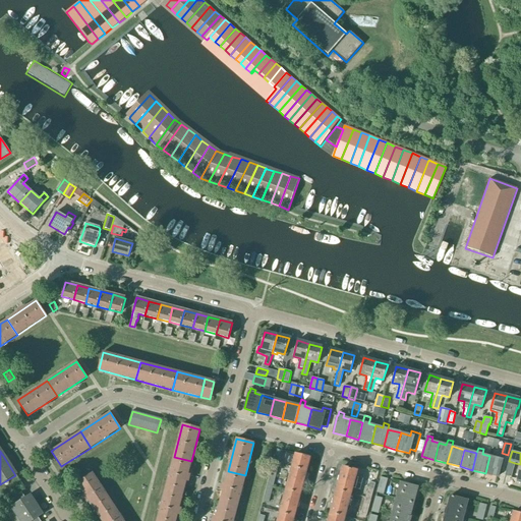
[(299,467),(302,456),(295,454),(292,465),(299,467)]
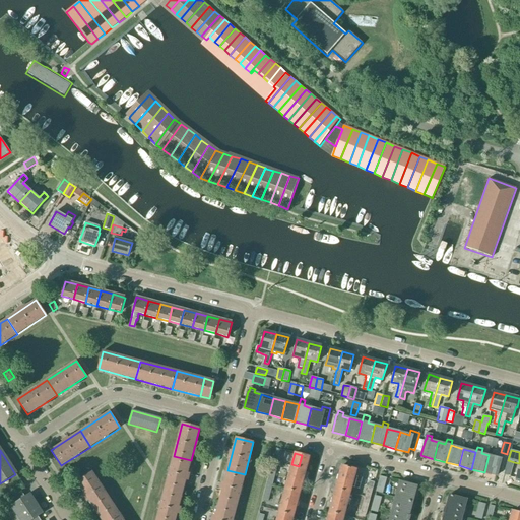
[(299,466),(307,468),(310,457),(302,455),(299,466)]
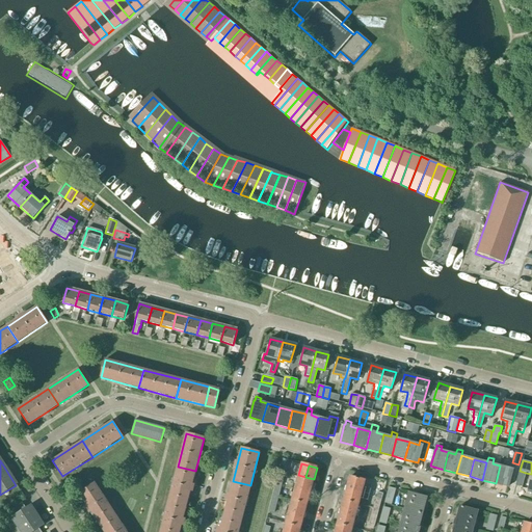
[(500,466),(496,483),(508,486),(513,470),(500,466)]
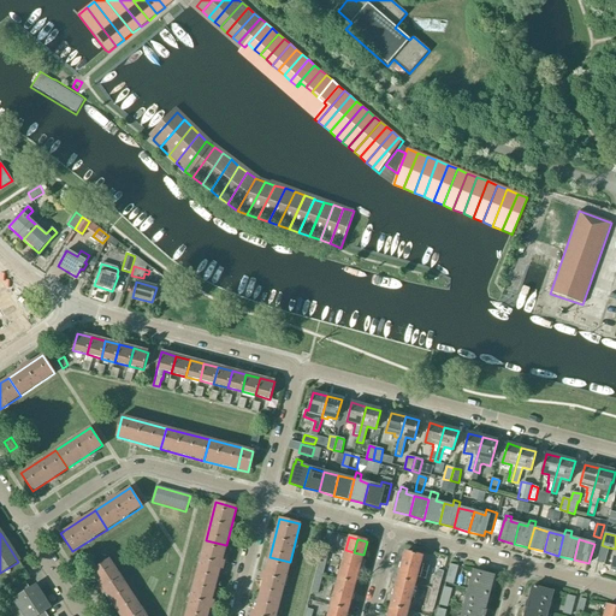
[(217,584),(226,545),(206,540),(195,578),(217,584)]
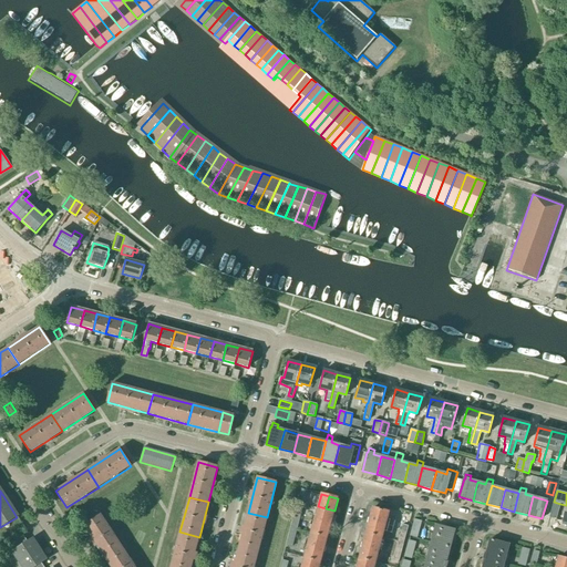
[(556,519),(560,504),(554,502),(549,517),(556,519)]
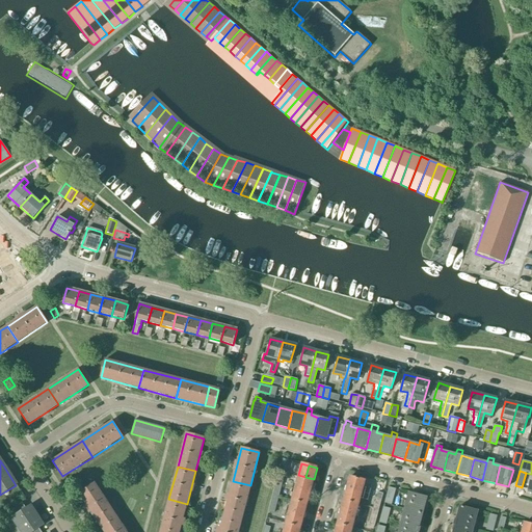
[(314,479),(306,477),(298,475),(291,500),(307,504),(310,495),(311,496),(312,490),(311,490),(314,479)]
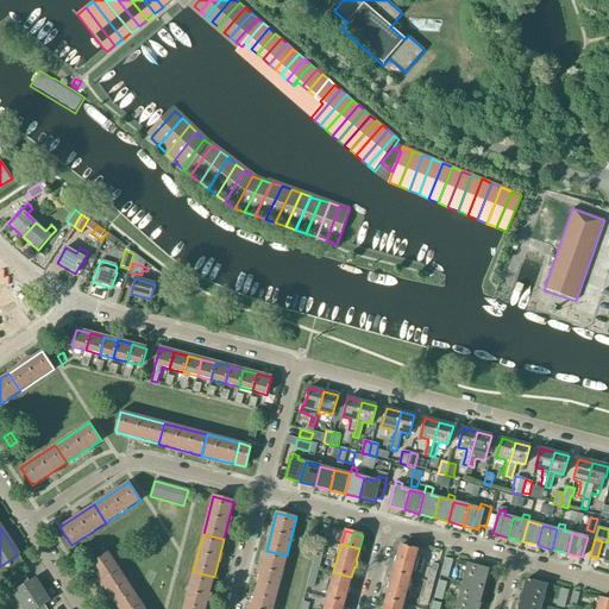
[(393,573),(410,578),(412,572),(421,575),(425,560),(416,558),(418,551),(400,546),(397,557),(395,557),(394,562),(396,563),(393,573)]
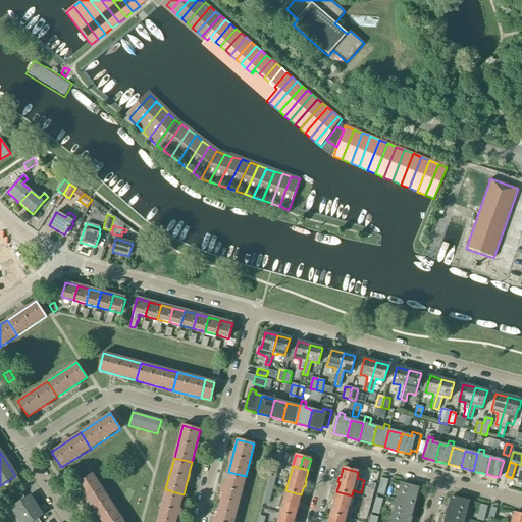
[(269,504),(277,471),(272,470),(264,502),(269,504)]
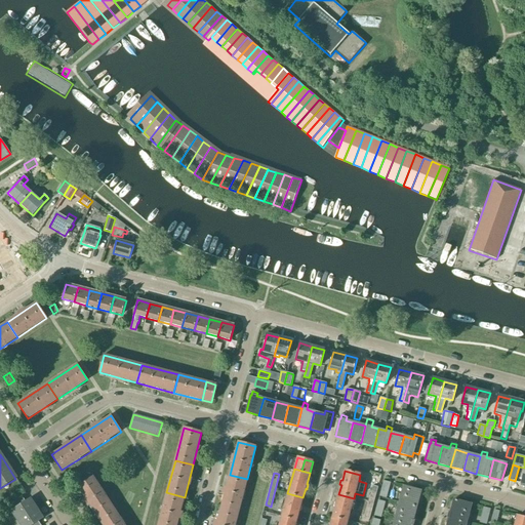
[(238,512),(247,479),(230,475),(220,508),(238,512)]
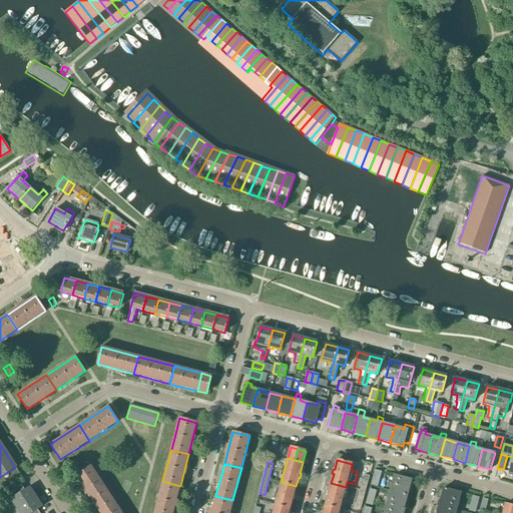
[(95,505),(110,495),(91,466),(76,476),(95,505)]
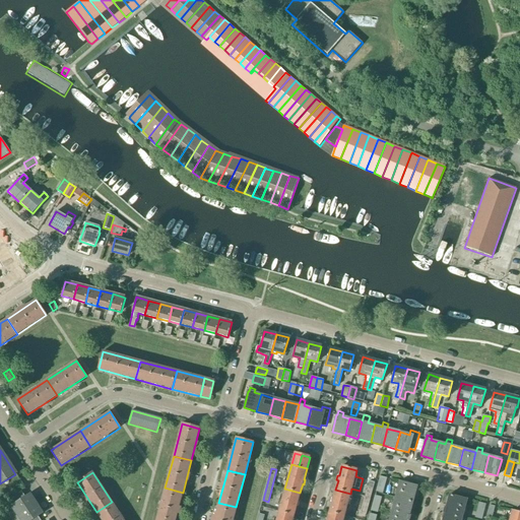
[(383,494),(387,479),(380,477),(376,492),(383,494)]
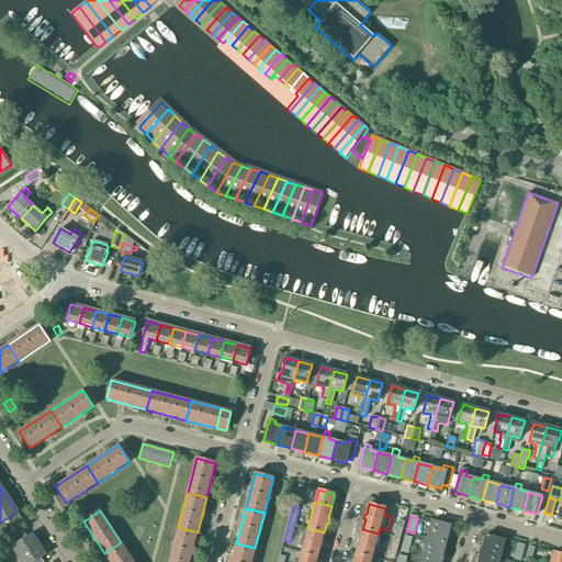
[(394,537),(401,539),(405,521),(398,520),(394,537)]
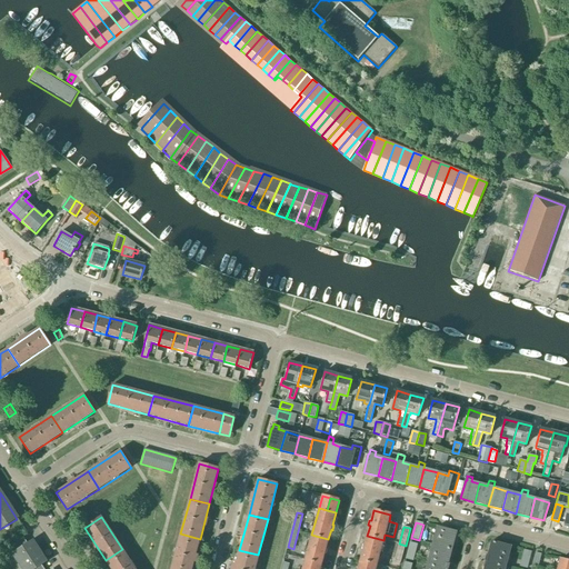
[(443,542),(447,530),(437,527),(433,540),(443,542)]
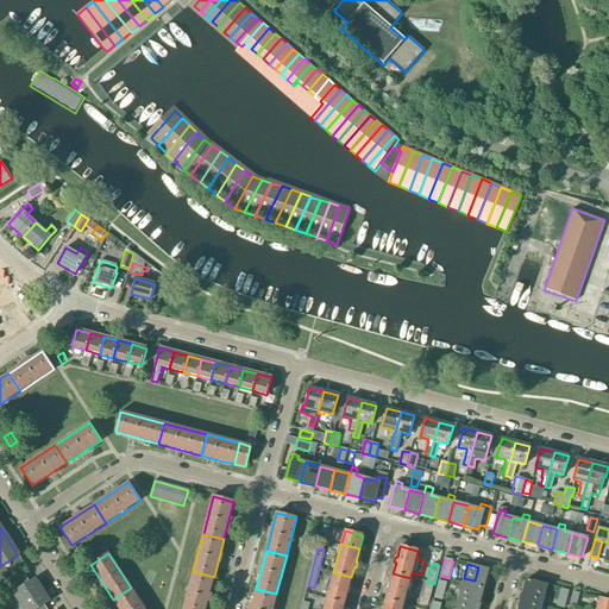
[(475,581),(485,583),(489,570),(478,567),(475,581)]
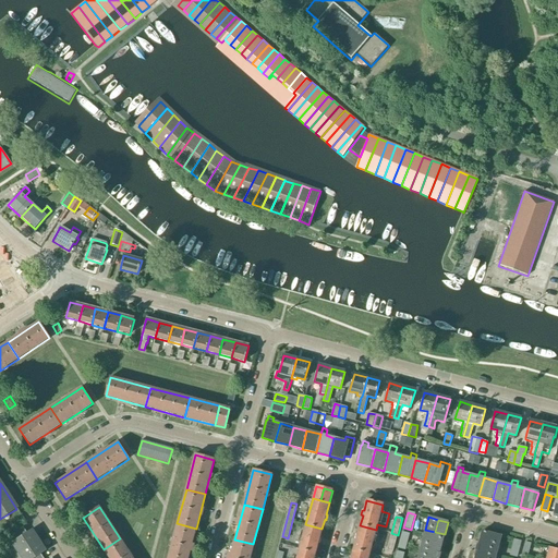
[(187,557),(196,529),(177,523),(168,557),(187,557)]
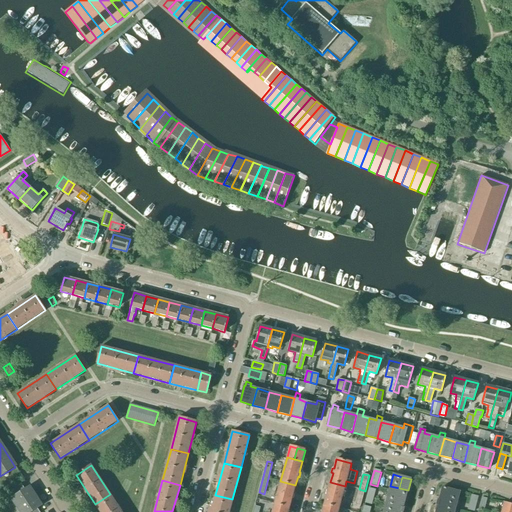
[(293,494),(295,485),(280,481),(274,504),(289,508),(292,499),(293,499),(294,495),(293,494)]
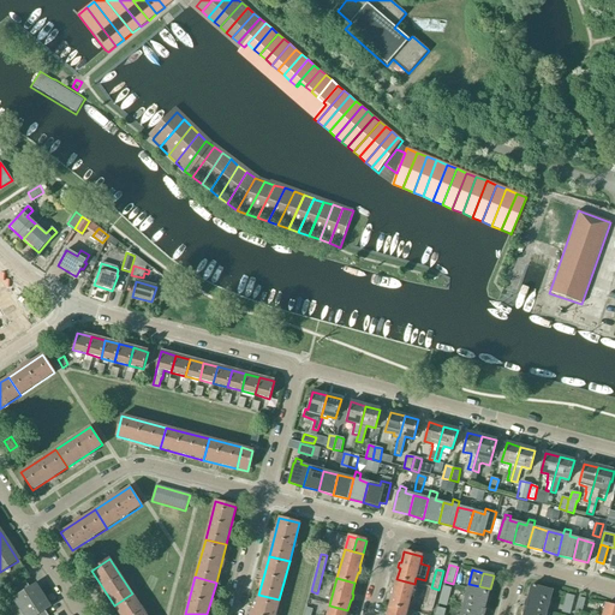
[(407,610),(415,584),(396,579),(394,590),(392,589),(390,595),(393,595),(389,605),(407,610)]
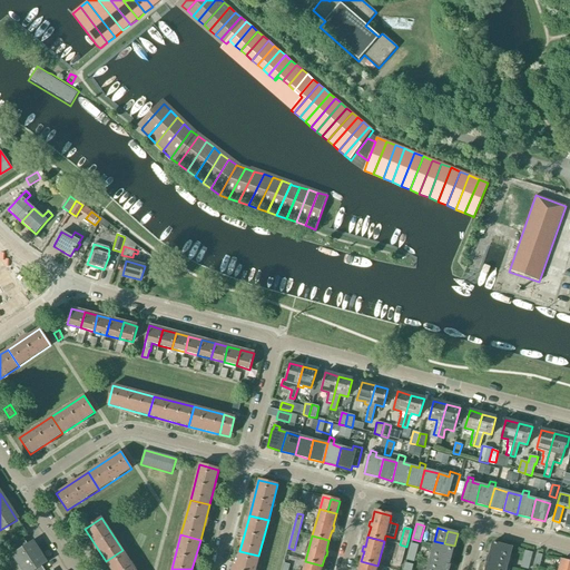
[(20,564),(39,552),(32,542),(28,546),(25,540),(12,547),(17,552),(13,554),(20,564)]
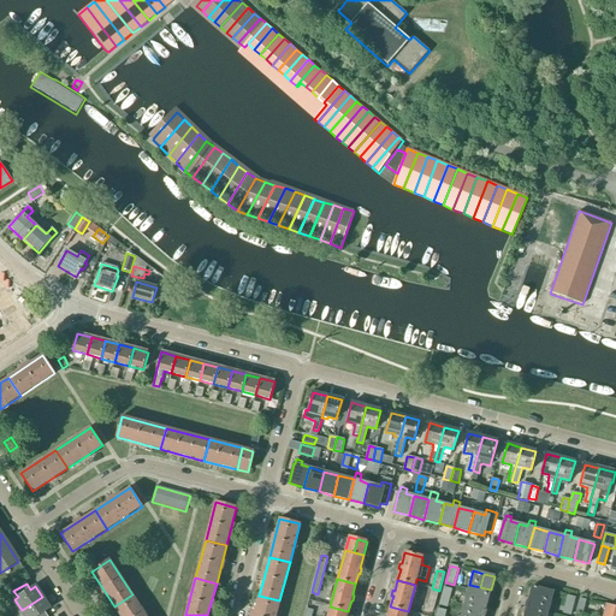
[(483,615),(491,590),(480,587),(469,585),(461,615),(483,615)]
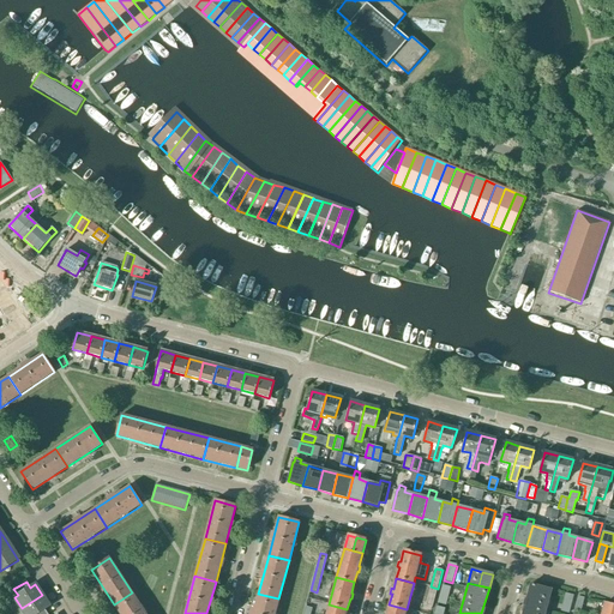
[(522,613),(545,613),(552,590),(530,584),(522,613)]
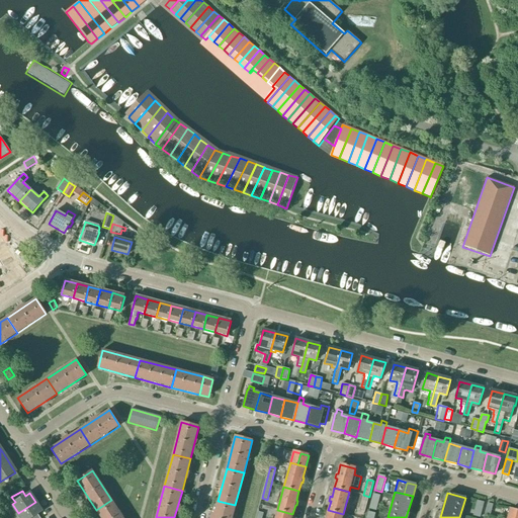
[(376,511),(380,496),(373,494),(369,509),(376,511)]
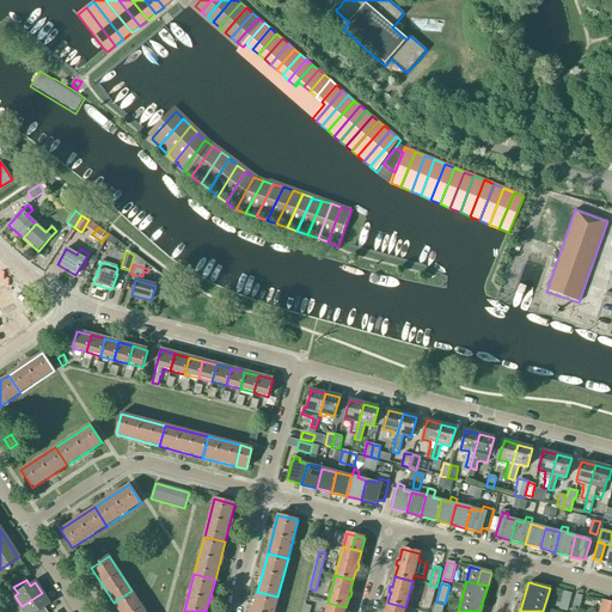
[(432,605),(436,587),(429,585),(424,604),(432,605)]
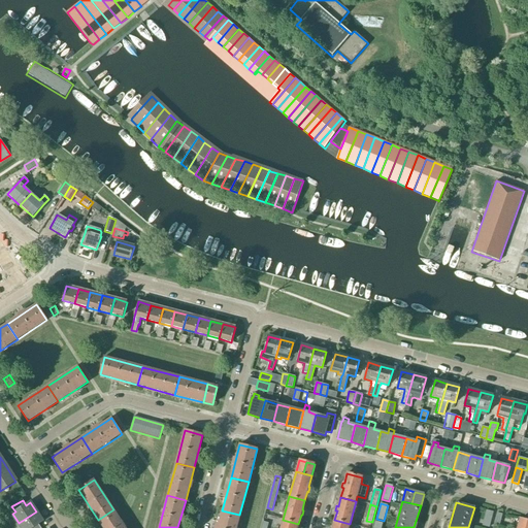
[(103,527),(125,527),(113,509),(98,520),(103,527)]
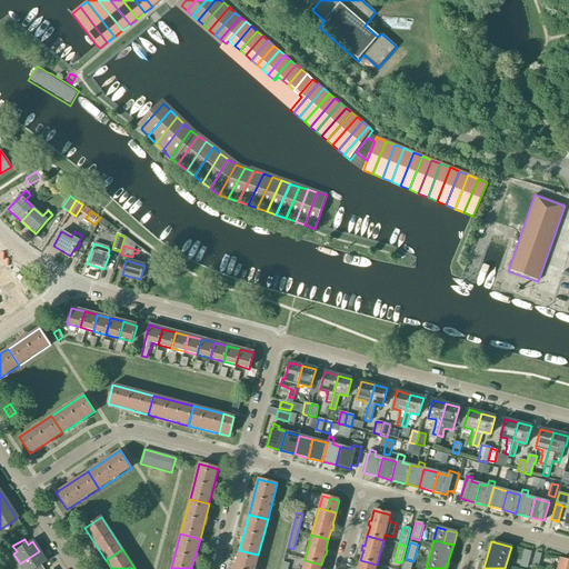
[(253,568),(258,555),(239,550),(233,568),(253,568)]
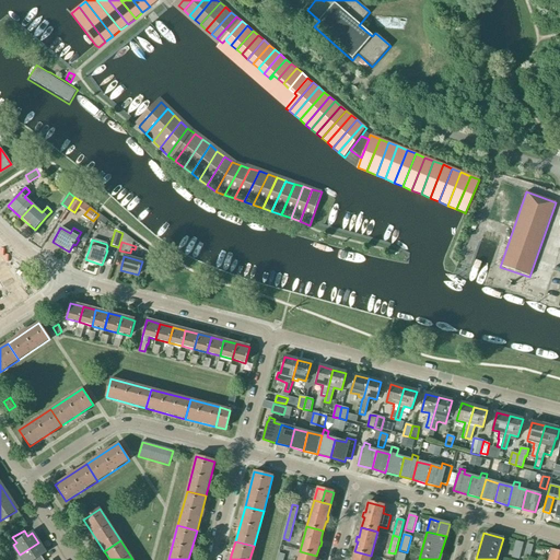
[(518,559),(523,543),(516,541),(512,558),(518,559)]
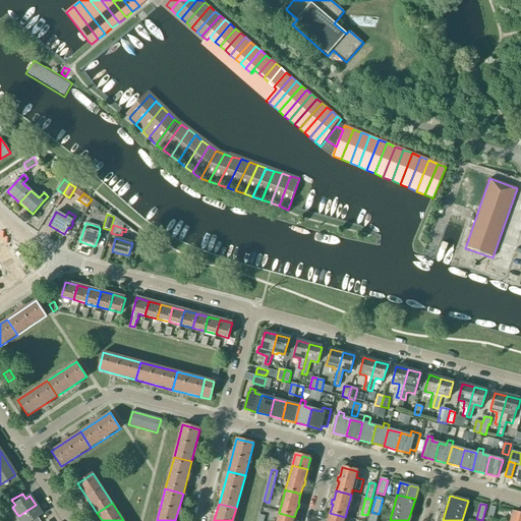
[(36,505),(18,516),(21,520),(40,520),(38,517),(42,515),(36,505)]
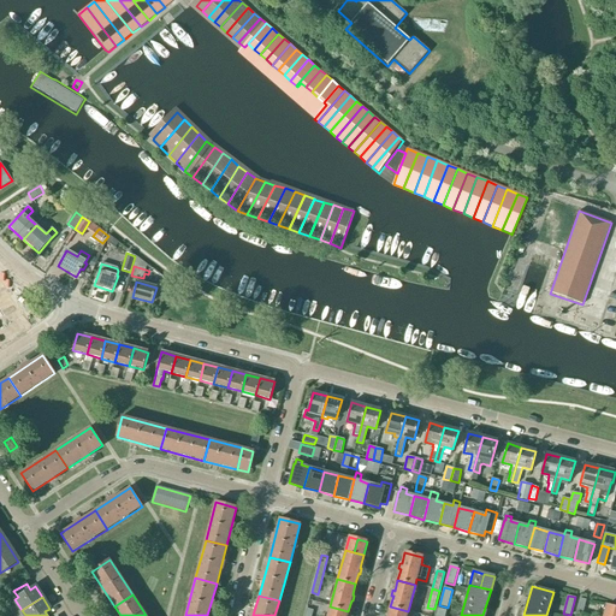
[(584,612),(587,599),(580,598),(576,611),(584,612)]
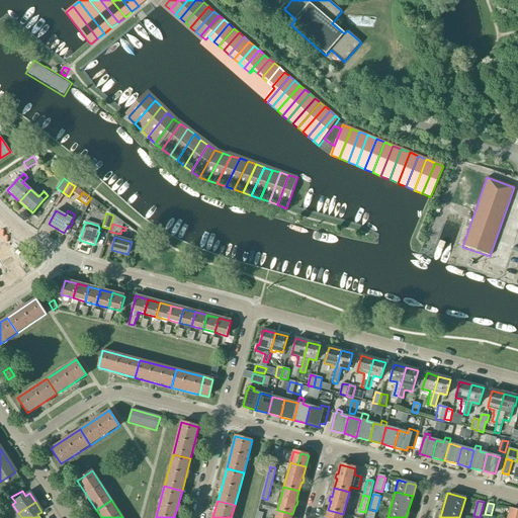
[(515,517),(517,511),(510,509),(507,517),(515,517)]
